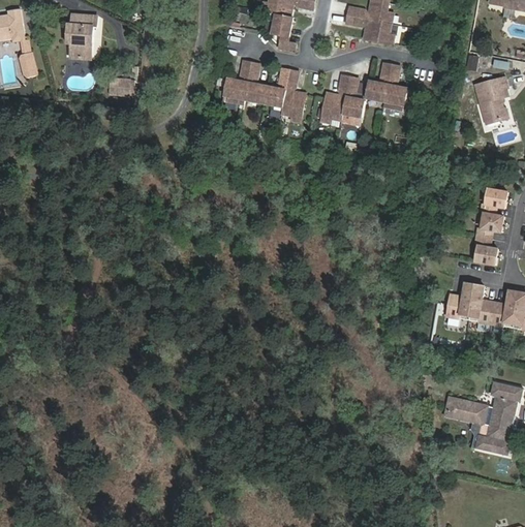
[(269,0),(269,3),(264,2),(263,10),(276,13),(272,33),(280,34),(278,47),(292,50),(295,41),(287,39),(291,17),(289,16),(291,2),(296,3),(296,6),(311,8),(312,0),(269,0)]
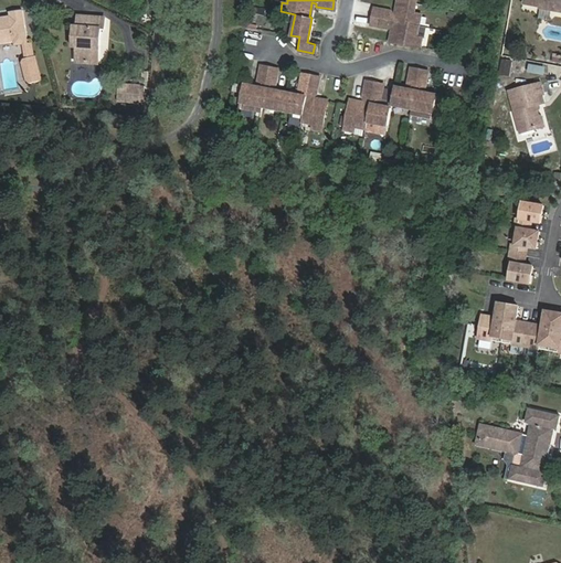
[(394,0),(392,13),(387,12),(388,9),(372,7),(369,23),(384,27),(384,24),(390,25),(387,40),(416,45),(419,36),(413,35),(419,3),(412,2),(413,0),(394,0)]
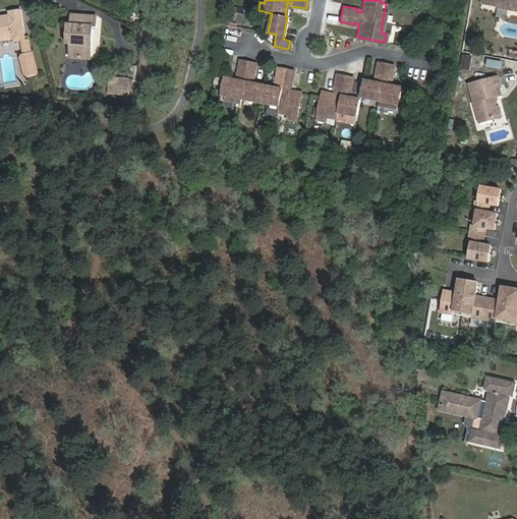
[(477,0),(477,1),(489,3),(490,5),(516,10),(516,13),(516,0),(477,0)]
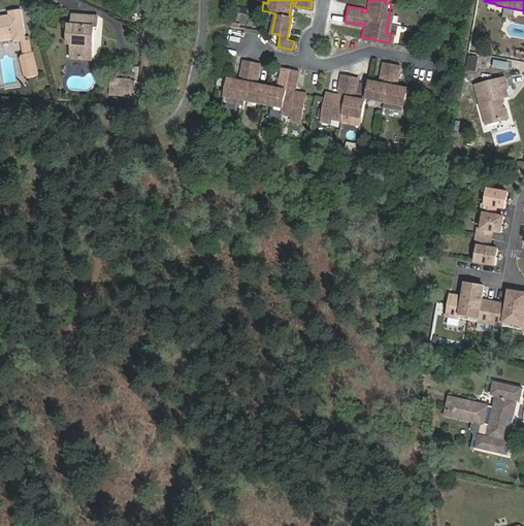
[(6,13),(0,14),(0,39),(9,38),(9,42),(18,41),(20,55),(18,59),(23,78),(34,75),(29,53),(25,40),(22,40),(18,8),(5,10),(6,13)]
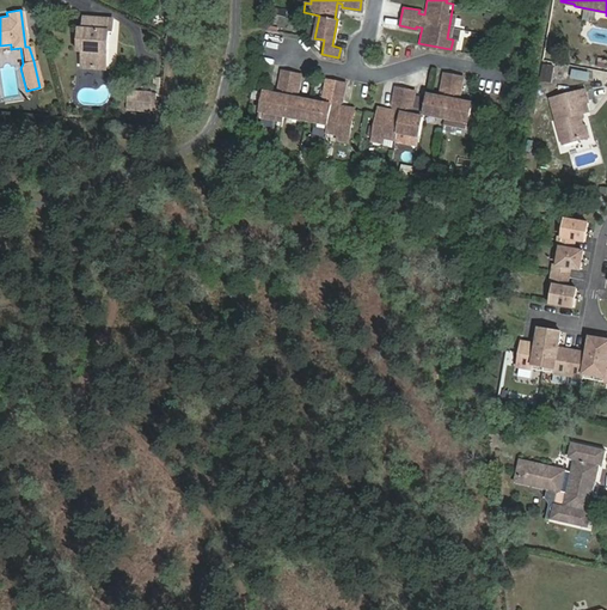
[(84,43),(84,49),(83,65),(106,67),(110,30),(112,30),(112,19),(84,17),(83,28),(81,28),(80,43),(84,43)]
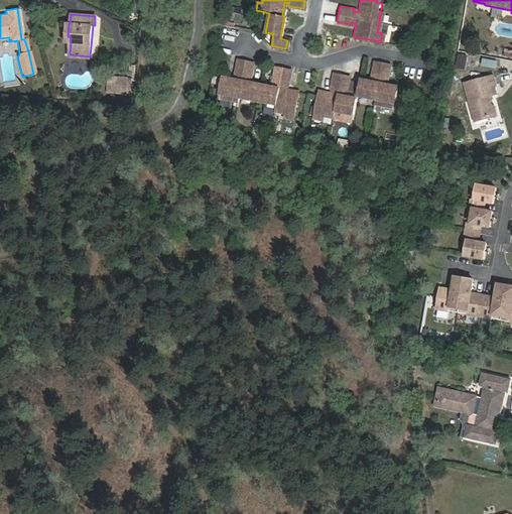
[(453,67),(462,68),(464,52),(455,51),(453,67)]
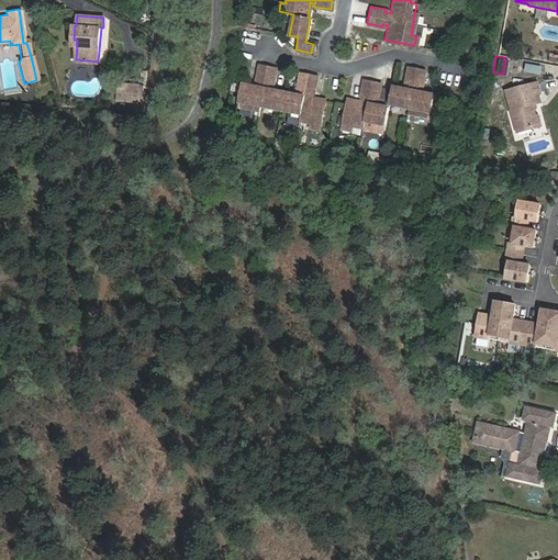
[(519,69),(536,73),(538,63),(521,59),(519,69)]
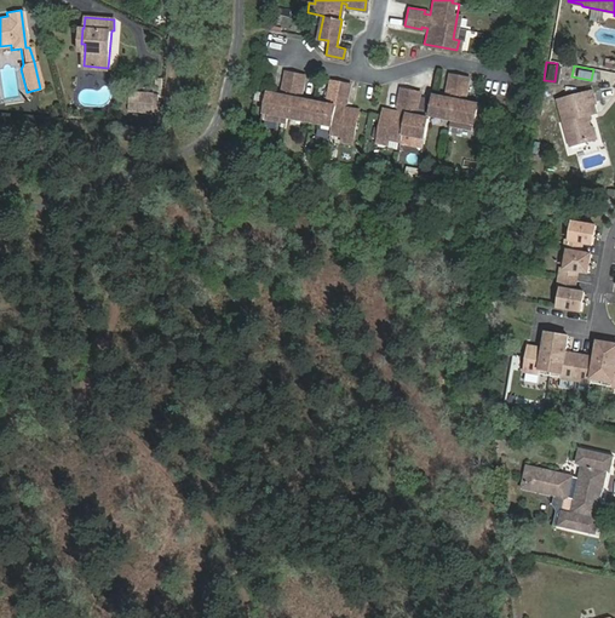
[(351,142),(357,109),(340,106),(342,101),(345,101),(349,84),(329,79),(326,97),(329,98),(328,103),(295,97),(297,92),(300,92),(304,75),(285,70),(280,89),(283,89),(282,95),(265,92),(260,118),(283,122),(285,115),(329,124),(328,131),(342,133),(342,139),(351,142)]
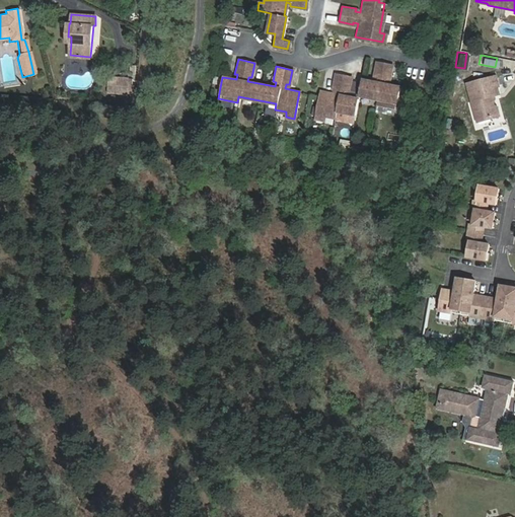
[(358,93),(375,97),(374,101),(393,105),(397,85),(384,82),(385,77),(387,78),(390,63),(374,61),(372,75),(374,75),(373,80),(361,78),(358,93)]
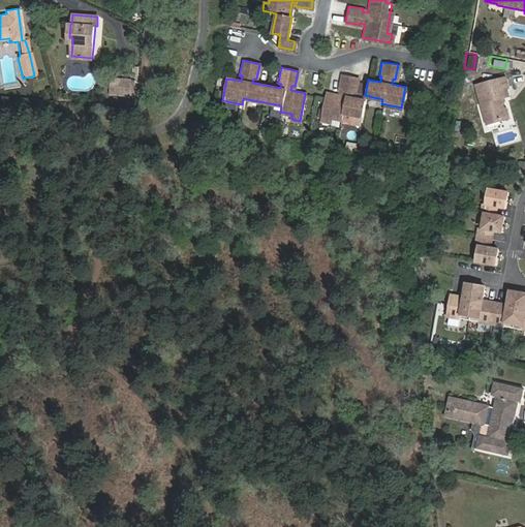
[(330,117),(341,119),(342,113),(360,116),(363,99),(350,96),(351,92),(353,92),(357,76),(341,73),(338,89),(340,90),(339,94),(327,92),(320,120),(329,121),(330,117)]
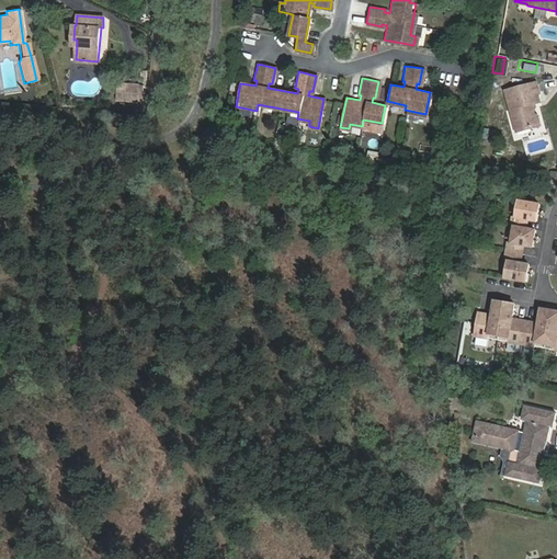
[(501,89),(512,129),(533,124),(526,102),(535,100),(533,91),(535,91),(532,80),(501,89)]
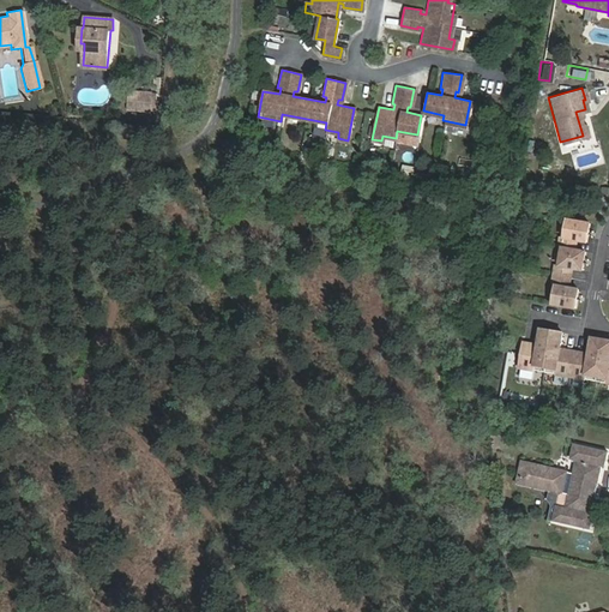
[(150,94),(128,93),(127,108),(149,111),(150,94)]
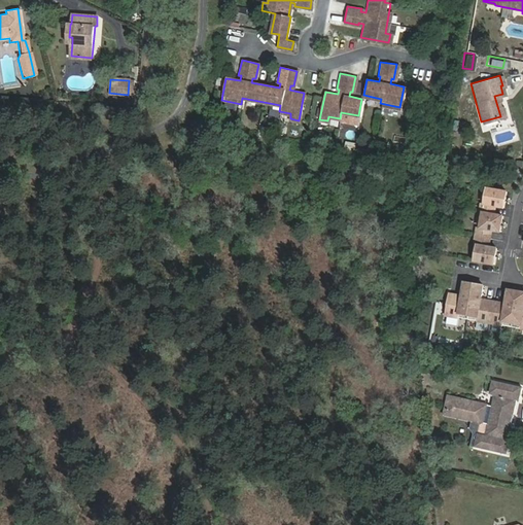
[(275,115),(276,108),(266,107),(265,114),(275,115)]
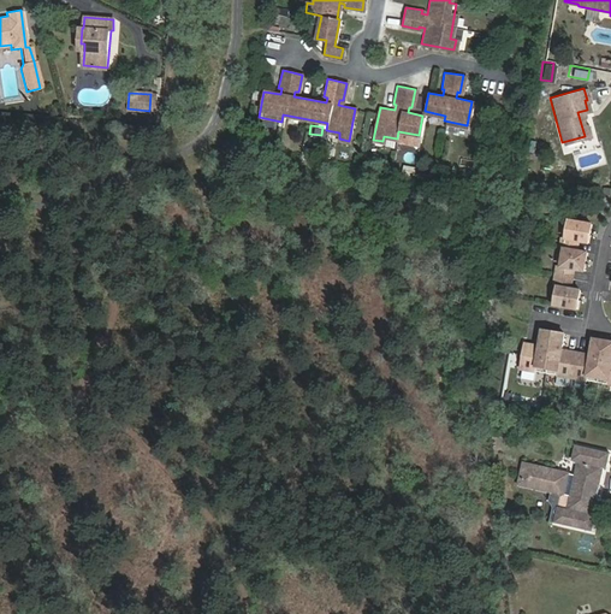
[(585,236),(587,218),(564,214),(562,231),(557,231),(556,242),(559,242),(573,244),(574,235),(585,236)]
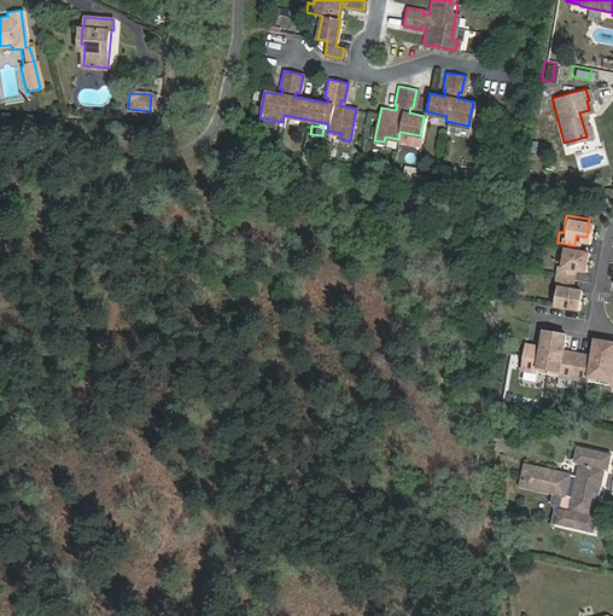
[(574,245),(561,243),(559,261),(554,260),(553,271),(570,274),(571,263),(582,266),(584,248),(574,245)]
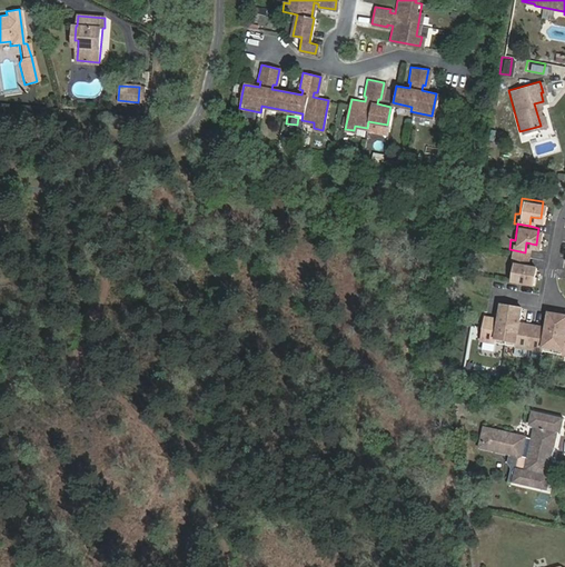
[(525,252),(509,249),(507,259),(511,259),(508,276),(529,279),(533,262),(523,261),(525,252)]
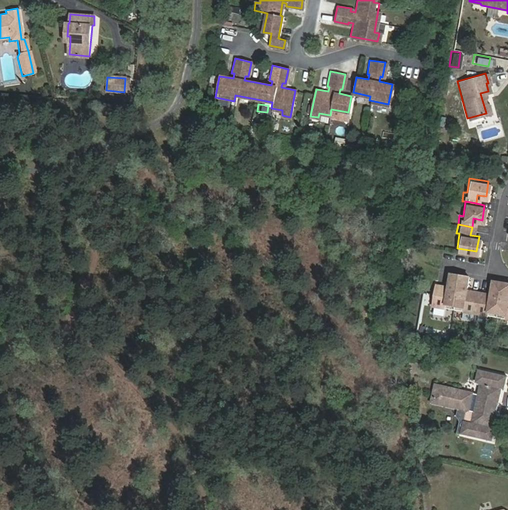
[(452,305),(458,271),(449,270),(446,283),(434,281),(430,302),(452,305)]
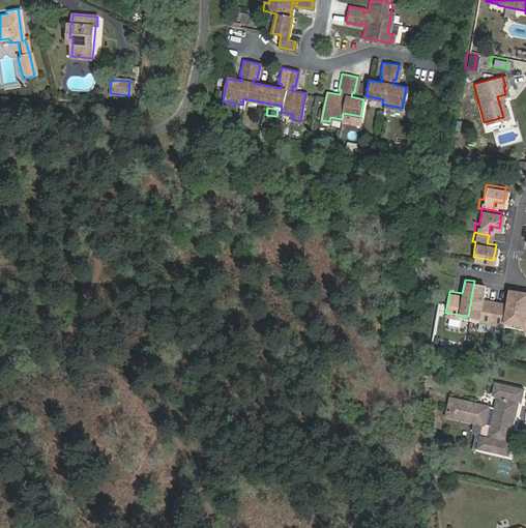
[(490,320),(494,298),(481,296),(484,283),(474,281),(468,316),(490,320)]
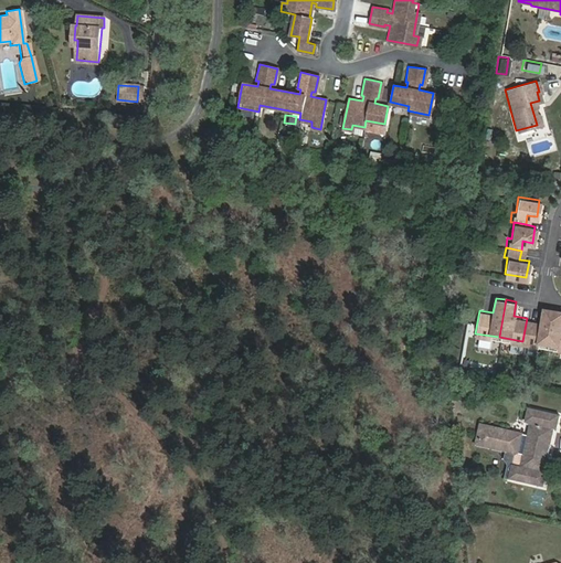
[(546,346),(552,308),(542,306),(540,321),(527,318),(522,341),(546,346)]
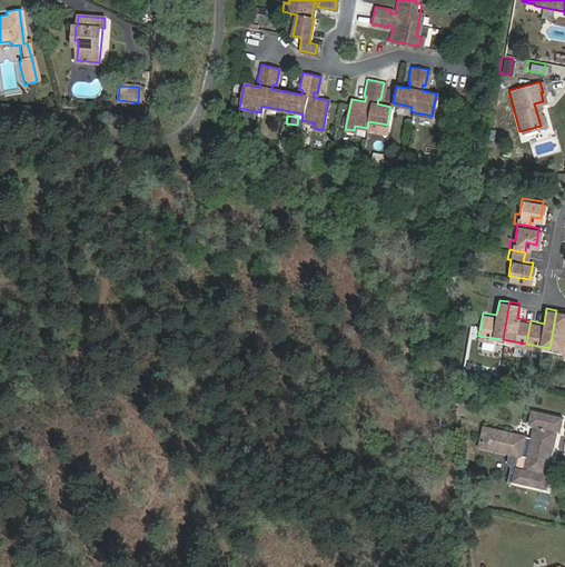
[(564,350),(564,326),(564,327),(564,319),(564,311),(556,310),(549,348),(564,350)]
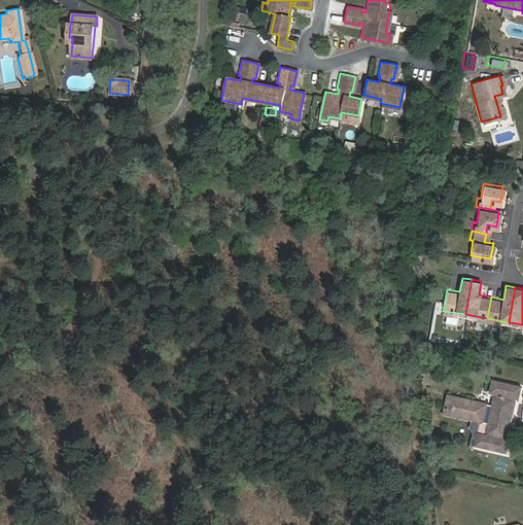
[(520,386),(490,380),(487,392),(492,393),(490,405),(446,394),(443,407),(451,409),(450,415),(486,423),(483,434),(476,432),(473,446),(504,453),(508,440),(504,440),(514,398),(517,399),(520,386)]
